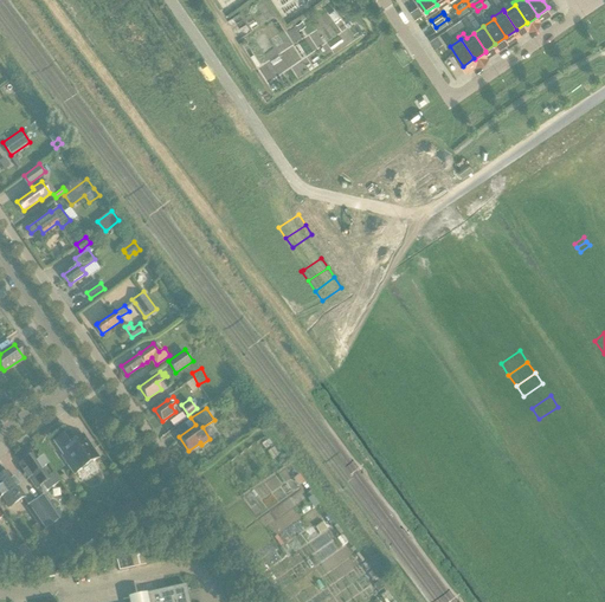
[(459,408),(441,421),(448,432),(467,419),(459,408)]
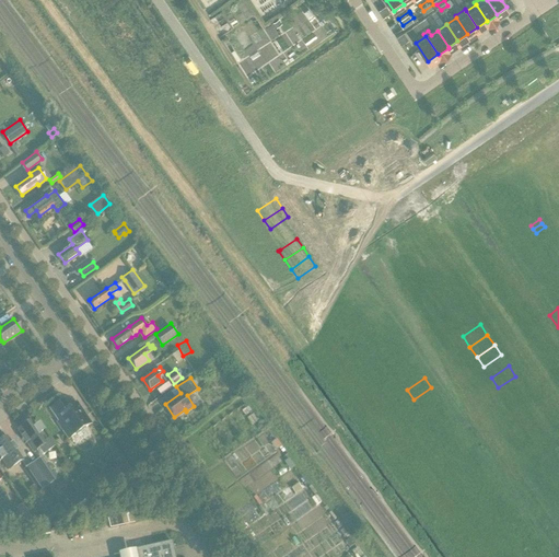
[(70,405),(65,397),(51,406),(59,419),(58,420),(69,436),(92,421),(78,401),(70,405)]
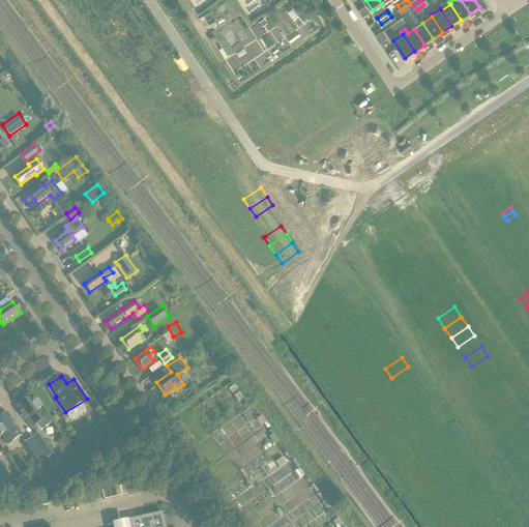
[(415,377),(399,388),(406,398),(422,386),(415,377)]
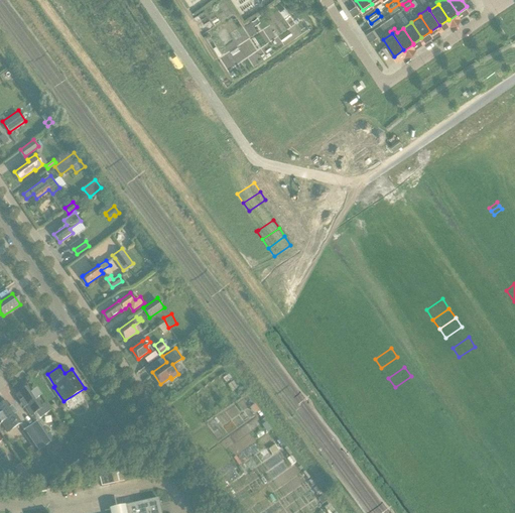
[(234,379),(229,383),(233,389),(238,385),(234,379)]
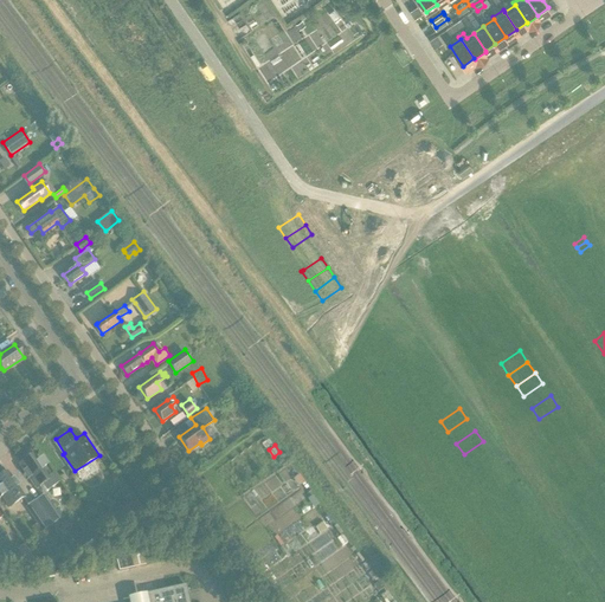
[(34,452),(20,461),(25,468),(24,470),(29,477),(30,476),(37,486),(44,481),(47,489),(59,481),(52,472),(50,474),(44,466),(46,464),(42,457),(39,459),(34,452)]
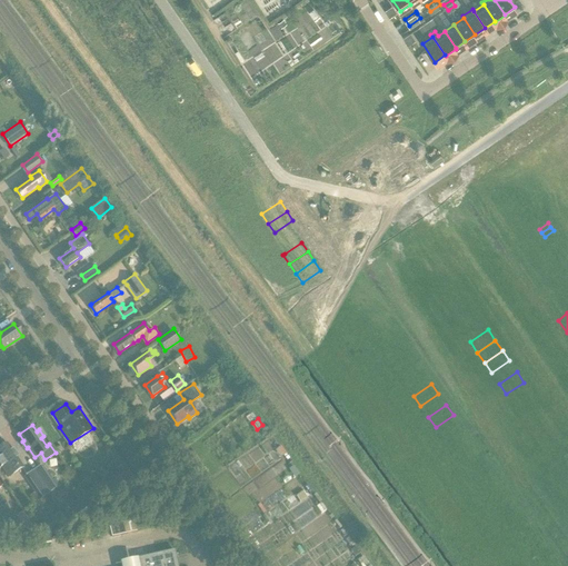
[(466,434),(448,446),(455,456),(472,444),(466,434)]
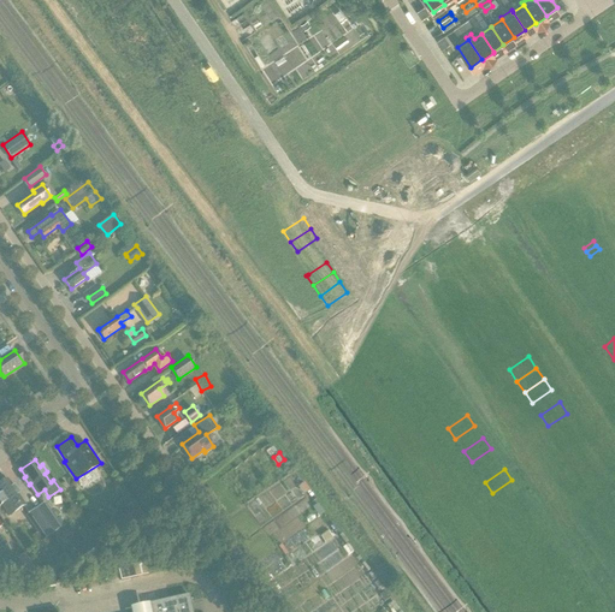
[(605,469),(586,482),(593,493),(613,480),(605,469)]
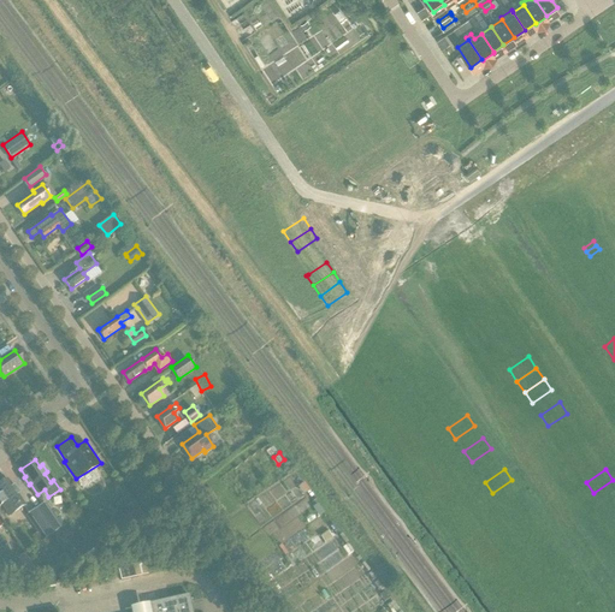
[(270,498),(291,483),(284,473),(262,487),(270,498)]
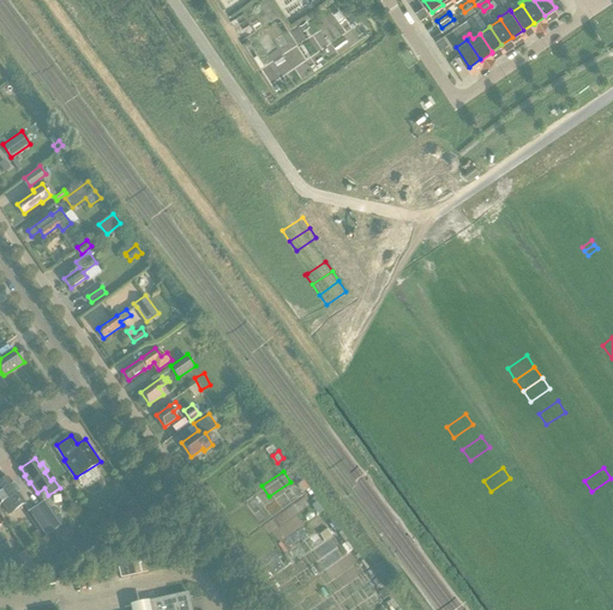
[(8,476),(0,481),(0,501),(1,502),(2,501),(11,512),(25,501),(18,490),(19,489),(14,482),(13,483),(8,476)]
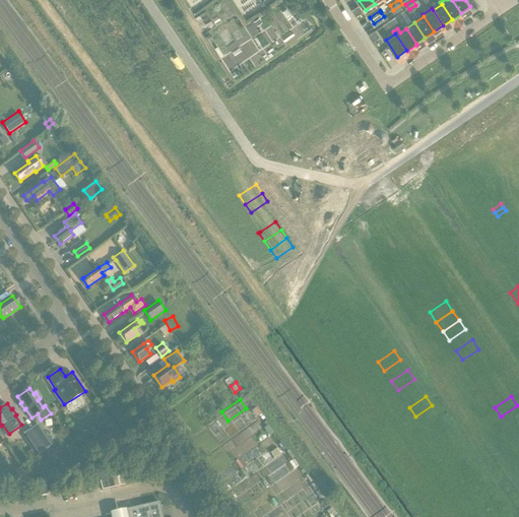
[(518,406),(517,405),(501,416),(508,426),(518,417),(518,406)]
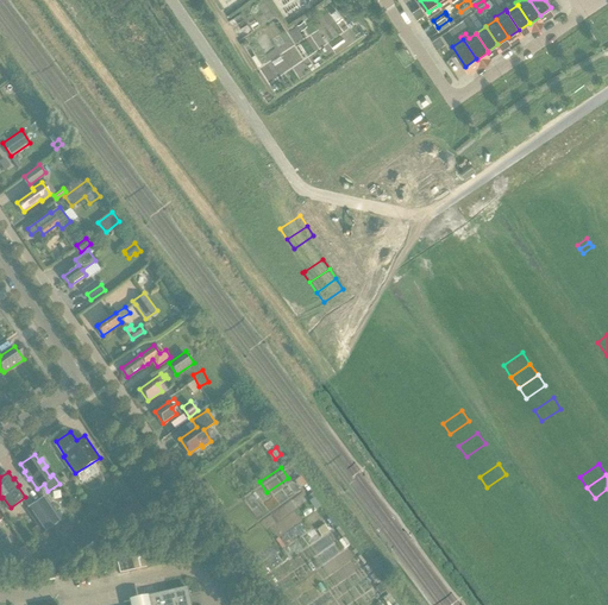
[(607,489),(595,498),(602,510),(607,506),(607,489)]
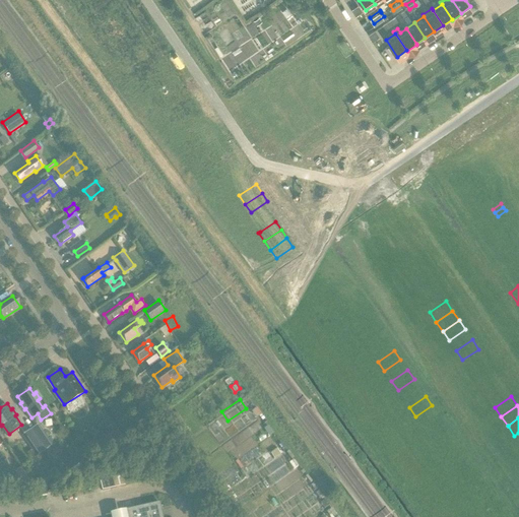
[(30,428),(45,448),(52,444),(38,424),(30,428)]
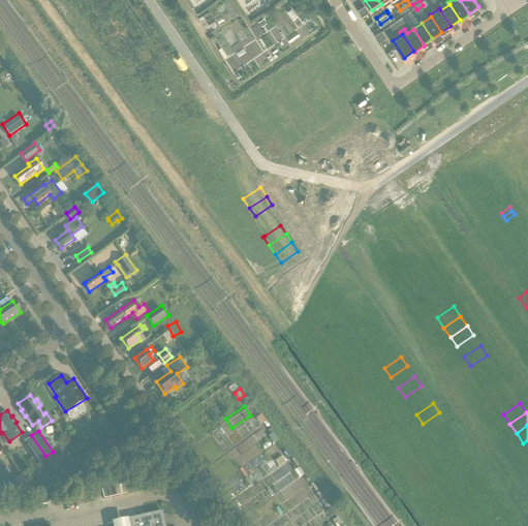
[(454,433),(437,444),(443,455),(460,443),(454,433)]
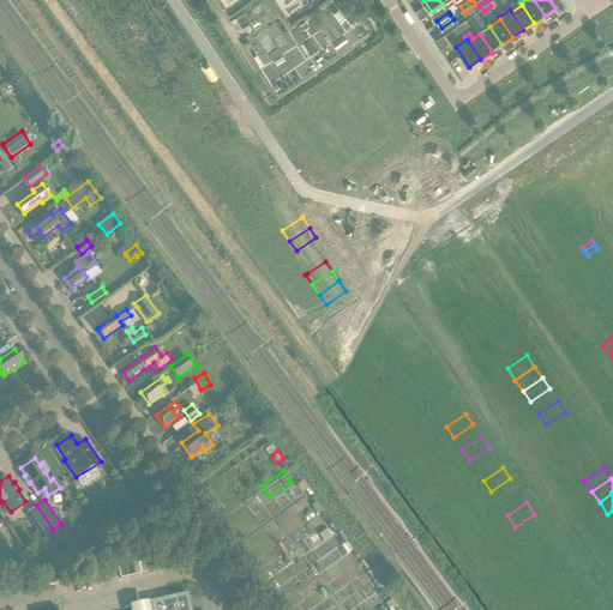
[(44,535),(53,529),(36,505),(29,511),(44,535)]
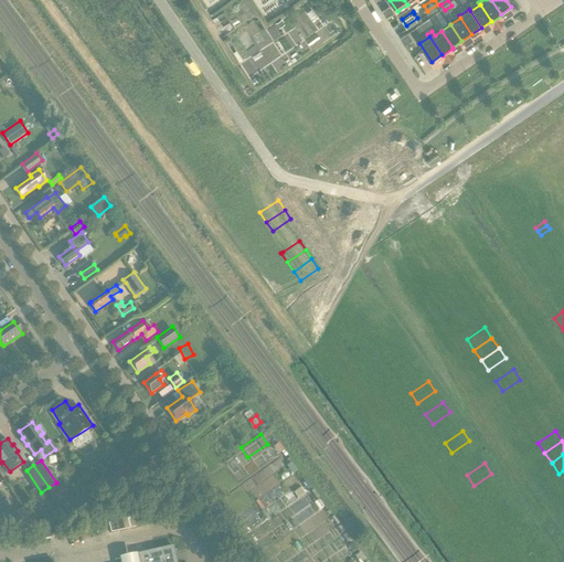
[(491,474),(474,486),(481,496),(499,484),(491,474)]
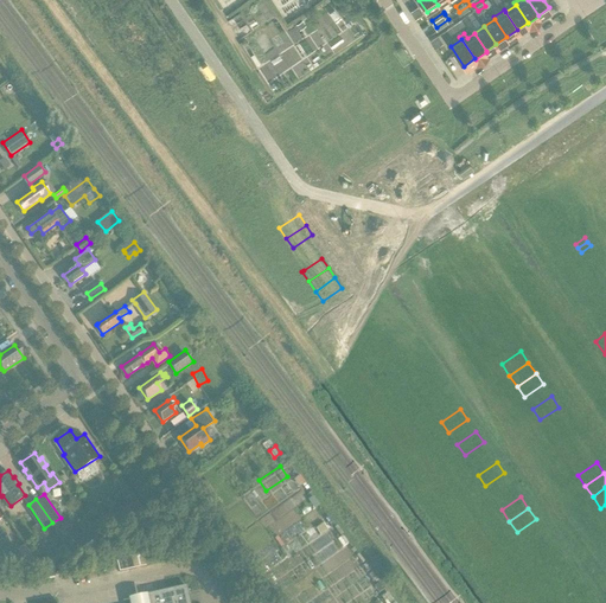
[(323,519),(316,525),(321,533),(329,527),(323,519)]
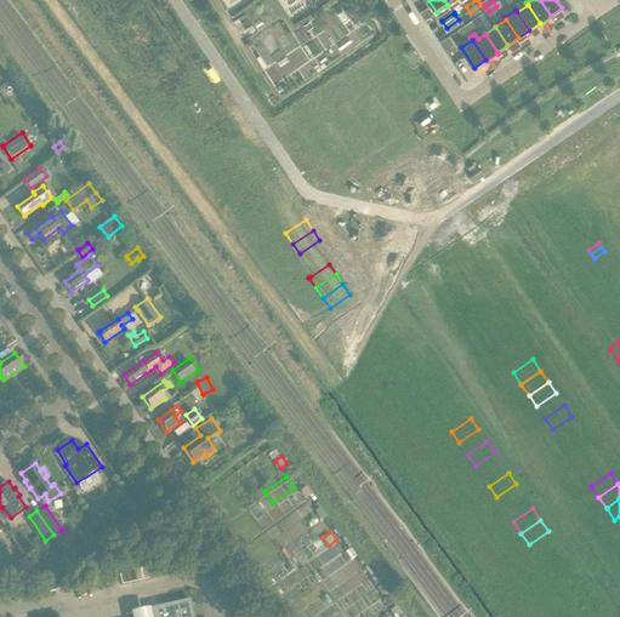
[(549,531),(529,544),(536,556),(556,543),(549,531)]
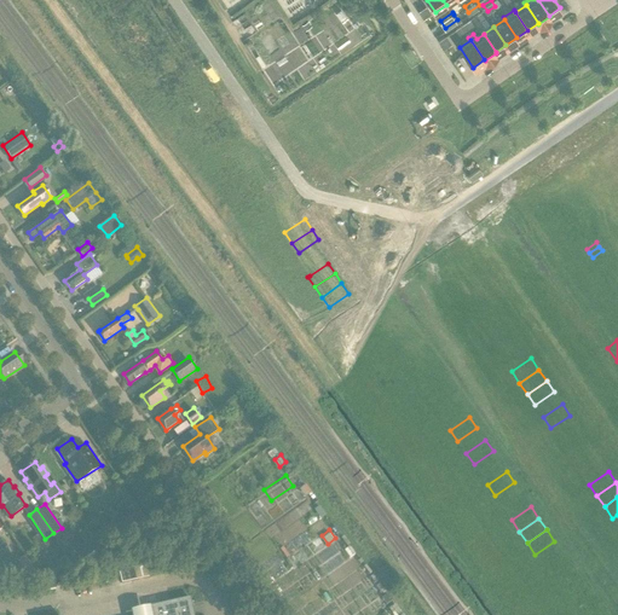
[(554,541),(535,555),(543,566),(562,553),(554,541)]
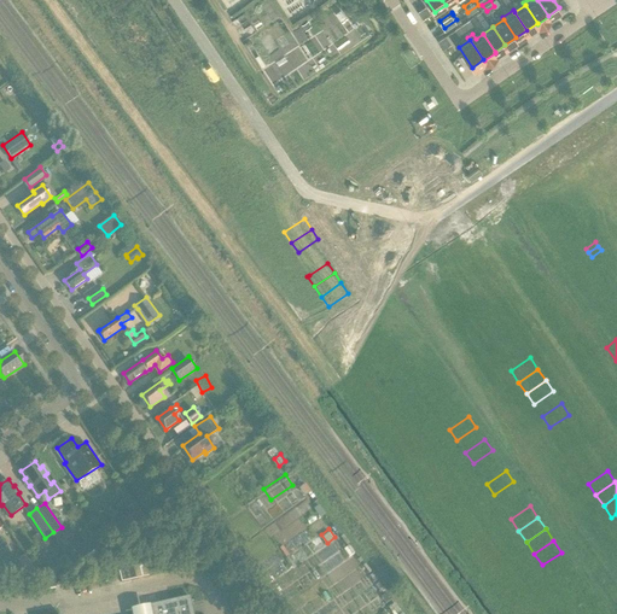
[(31,577),(35,573),(38,578),(41,576),(30,560),(23,565),(31,577)]
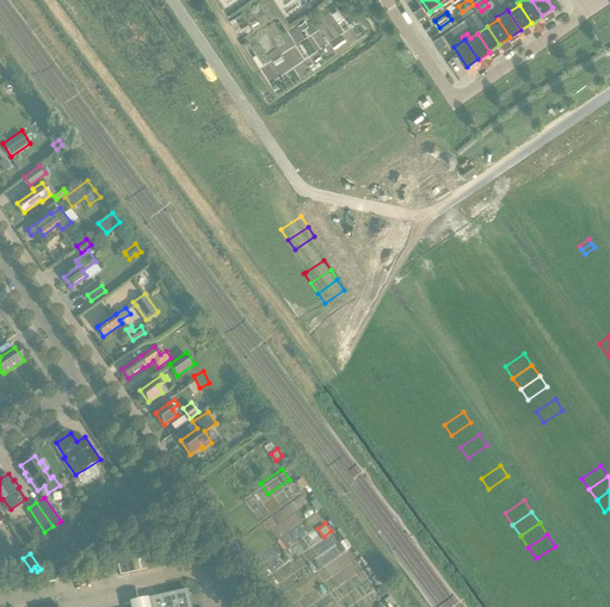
[(59,563),(66,574),(78,564),(71,553),(59,563)]
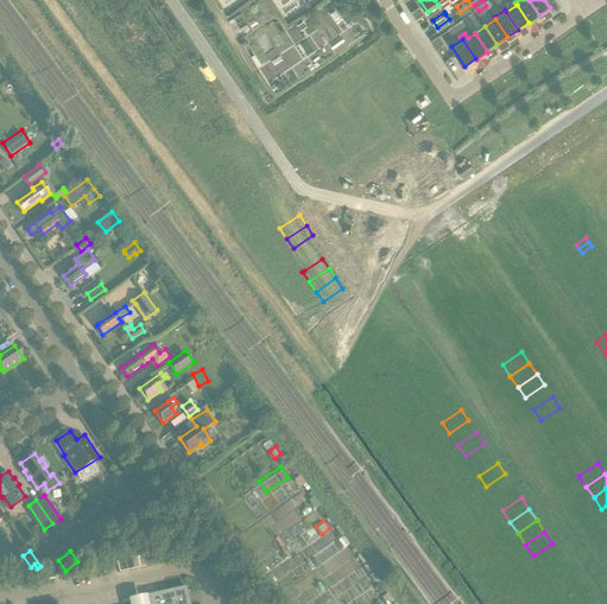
[(132,555),(134,567),(147,564),(144,552),(132,555)]
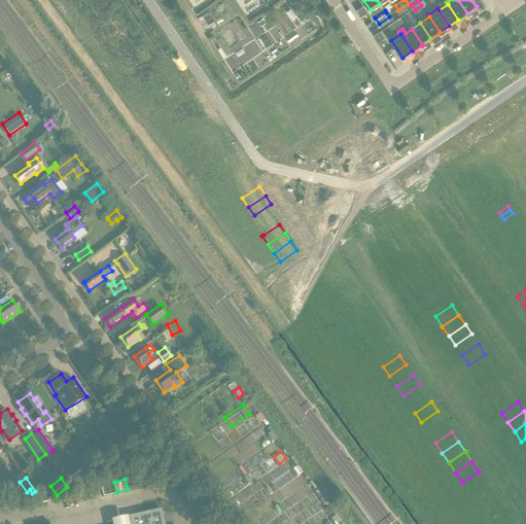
[(166,523),(163,507),(126,515),(128,523),(53,523),(54,523),(53,523),(166,523)]
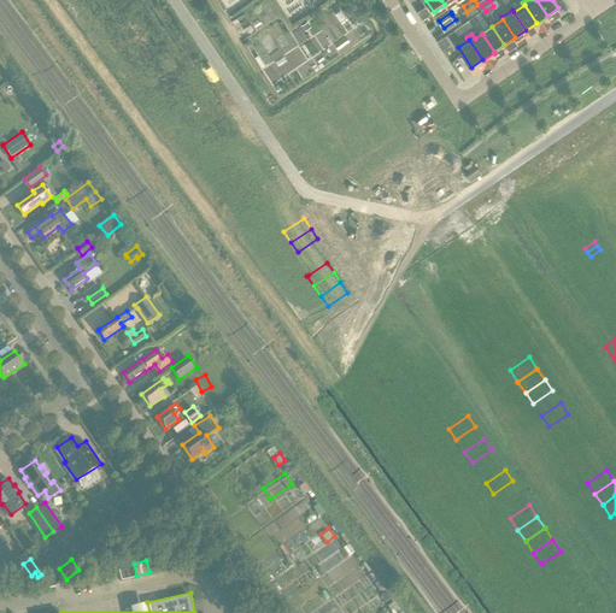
[(596,595),(581,606),(586,612),(600,602),(596,595)]
